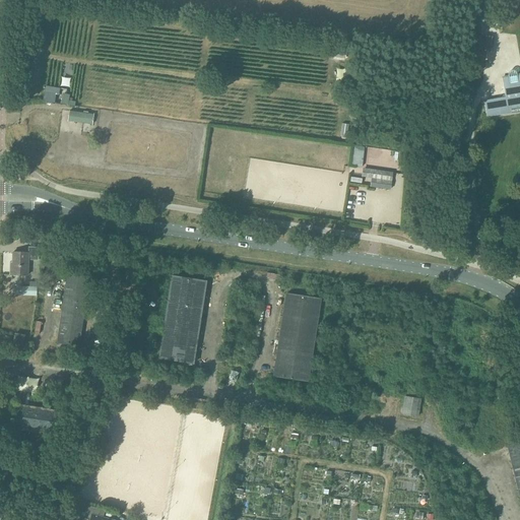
[(494,37),(480,36),(479,49),(492,50),(494,37)]
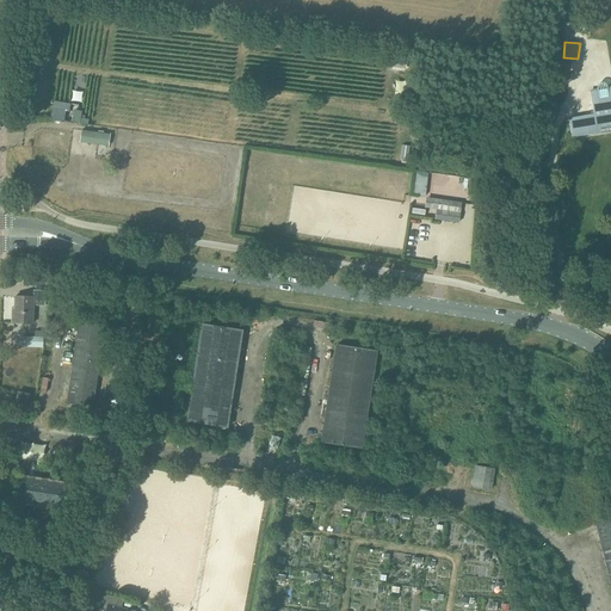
[(594,116),(569,121),(573,137),(573,136),(598,131),(597,128),(608,125),(609,128),(610,127),(610,87),(608,88),(608,87),(606,86),(604,85),(602,85),(600,86),(598,87),(598,90),(598,91),(590,92),(594,116)]
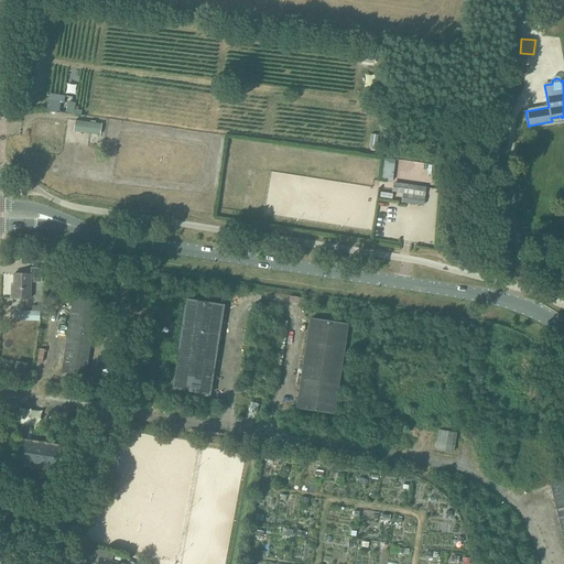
[(50,94),(47,110),(60,112),(61,102),(65,104),(66,96),(63,96),(50,94)]
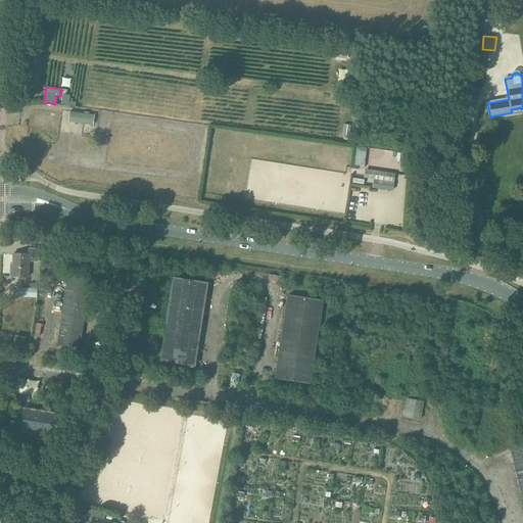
[(69,111),(68,121),(93,125),(94,115),(78,113),(69,111)]
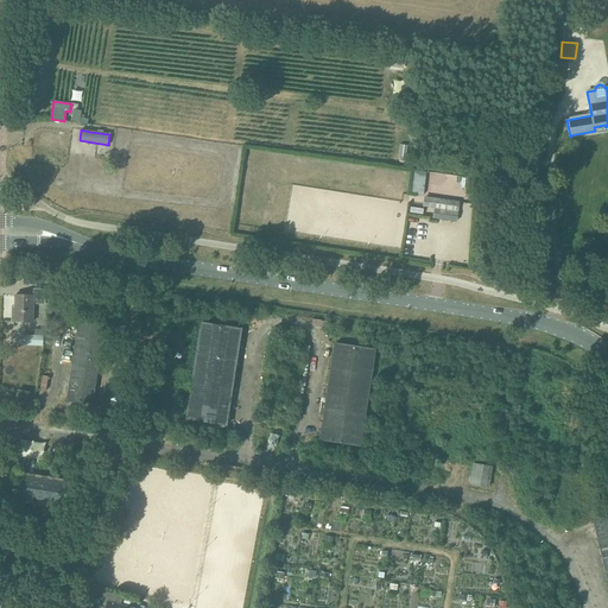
[(410,194),(424,195),(425,173),(412,172),(410,194)]
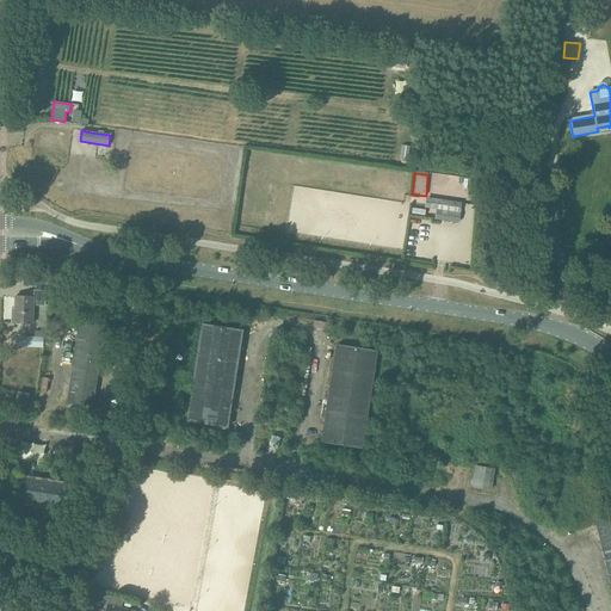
[(438,199),(436,218),(458,222),(461,203),(438,199)]
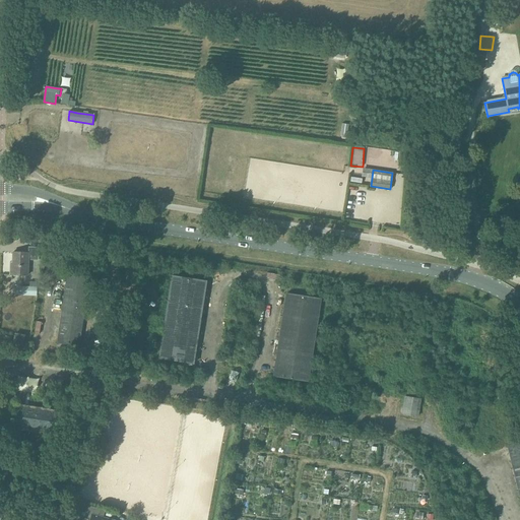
[(39,260),(39,247),(28,247),(28,253),(13,252),(12,263),(10,264),(10,274),(27,275),(28,259),(39,260)]
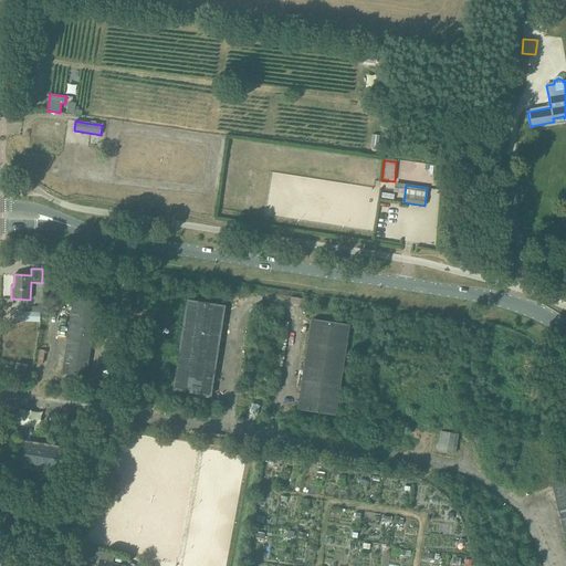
[(86,378),(97,300),(73,296),(62,375),(86,378)]
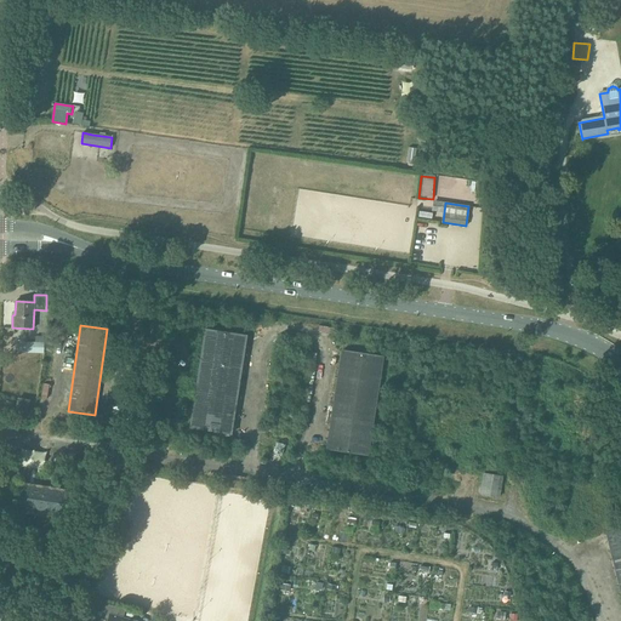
[(231,436),(245,336),(205,331),(189,429),(231,436)]
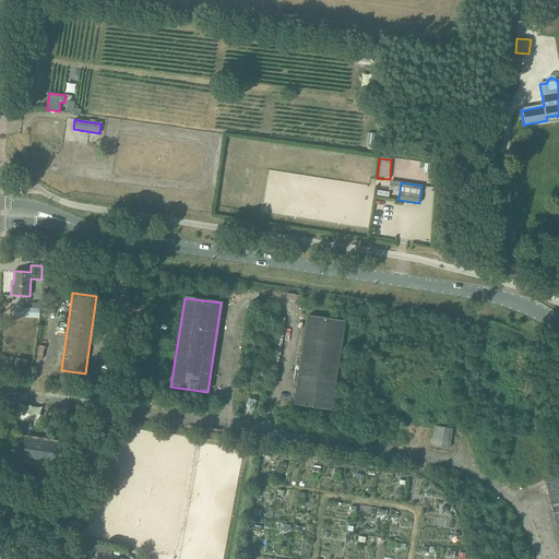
[(18,308),(18,318),(39,318),(40,318),(40,313),(40,308),(39,308),(32,308),(18,308)]
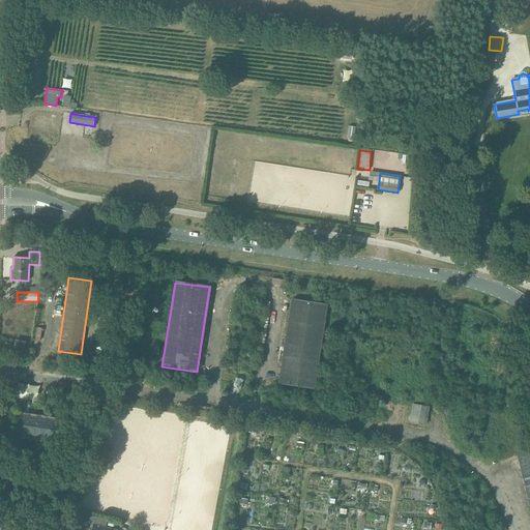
[(16,341),(15,349),(24,351),(25,342),(16,341)]
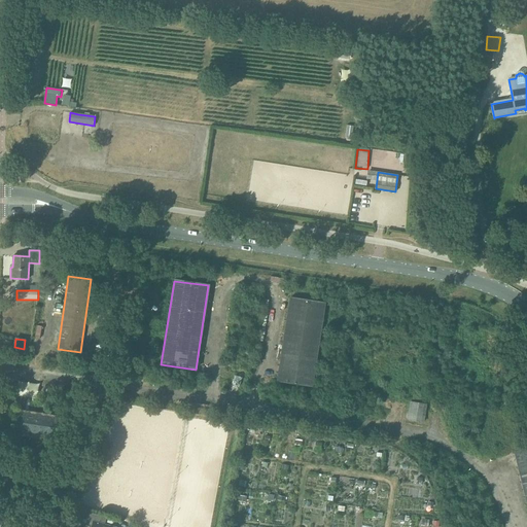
[(54,442),(57,418),(15,412),(13,427),(11,427),(11,429),(13,429),(12,435),(54,442)]
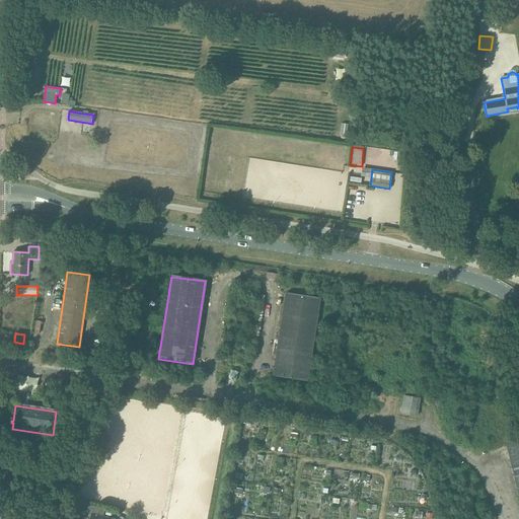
[(90,518),(110,518),(103,517),(105,509),(84,504),(82,511),(92,514),(90,518)]
